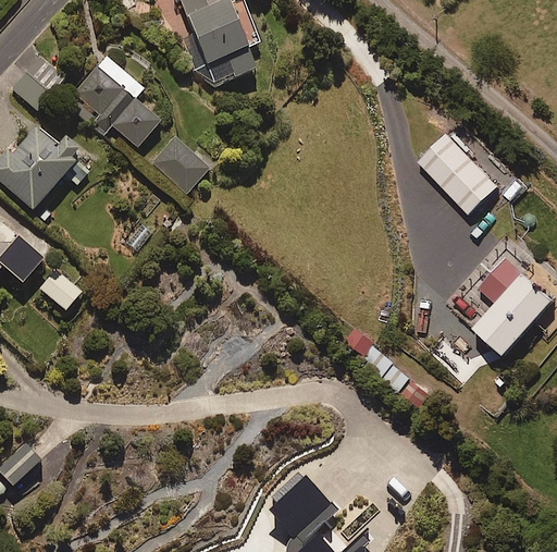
[(232,2),(231,0),(182,0),(214,84),(256,68),(248,46),(260,41),(244,0),(237,0),(232,2)]
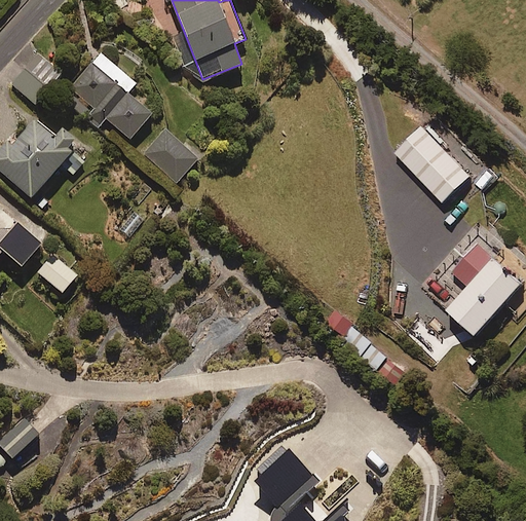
[(136,82),(101,50),(68,85),(80,97),(74,105),(97,125),(106,115),(129,138),(151,114),(127,91),(136,82)]
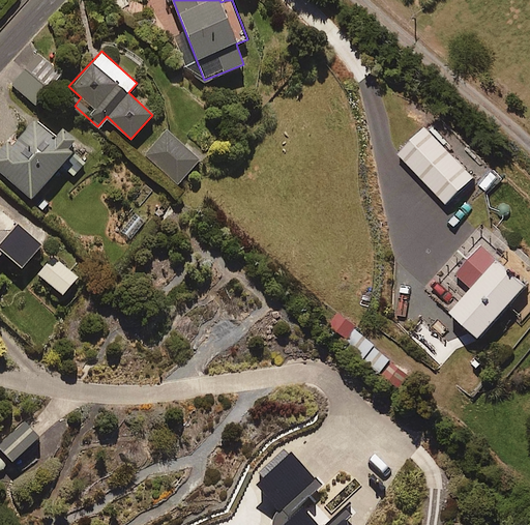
[(48,89),(25,67),(12,81),(35,103),(48,89)]
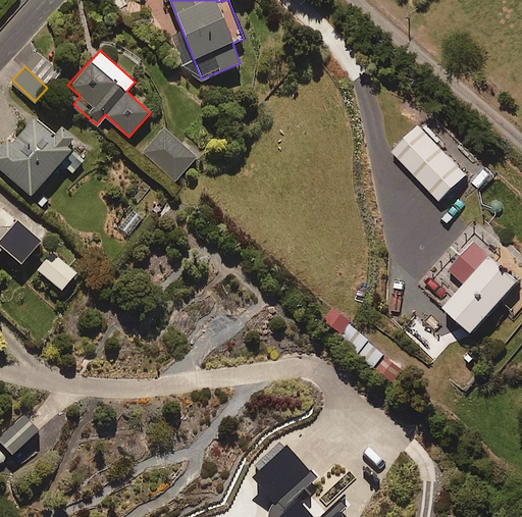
[(85,158),(69,145),(73,140),(61,130),(54,137),(35,119),(13,142),(7,137),(0,145),(0,169),(30,197),(60,163),(71,173),(85,158)]
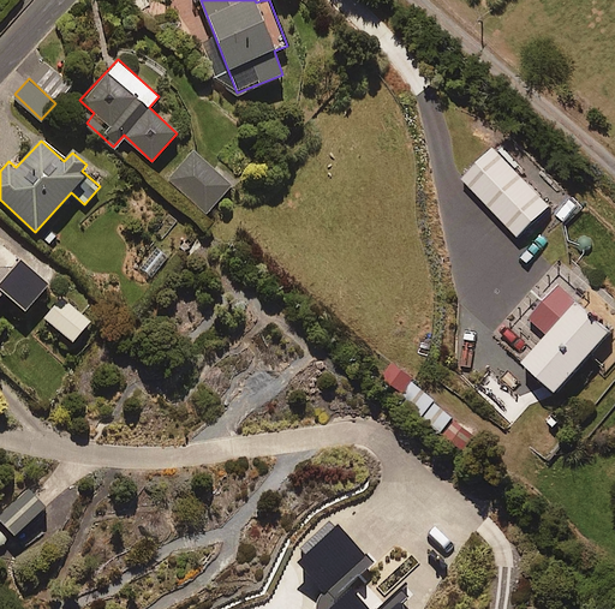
[(519,234),(553,203),(517,165),(520,161),(500,141),(464,174),(519,234)]
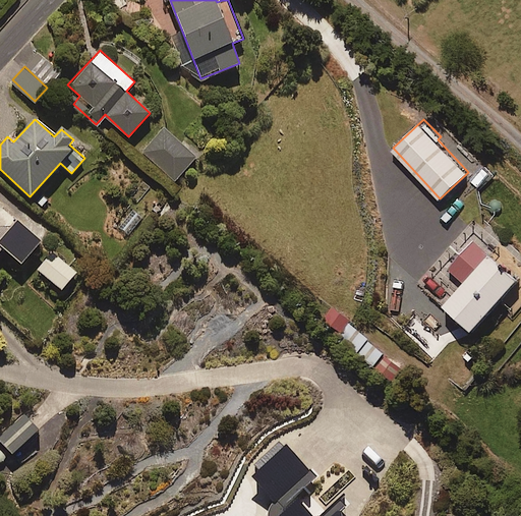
[(195,156),(163,125),(142,148),(174,178),(195,156)]
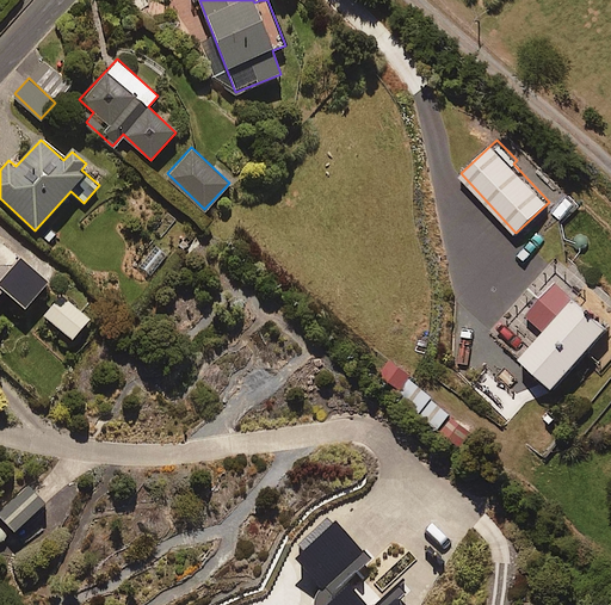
[(49,283),(0,241),(0,292),(2,291),(25,310),(49,283)]
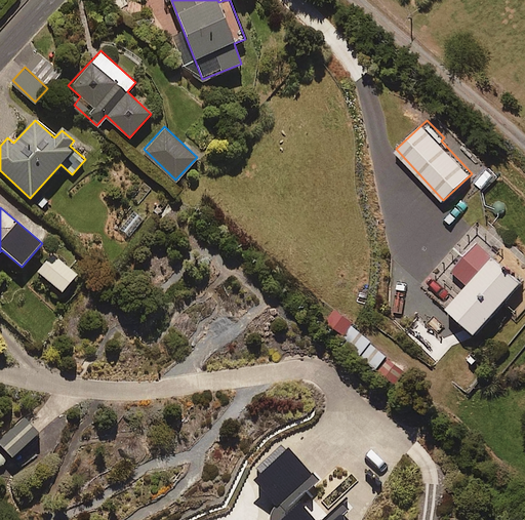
[(142,217),(129,208),(117,224),(129,233),(142,217)]
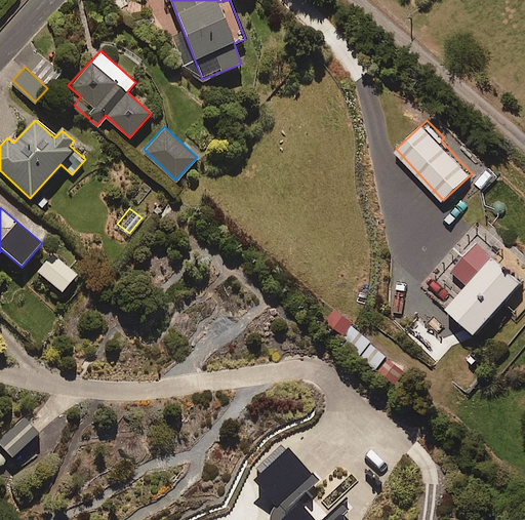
[(477,333),(523,283),(479,243),(455,269),(471,284),(449,308),(477,333)]
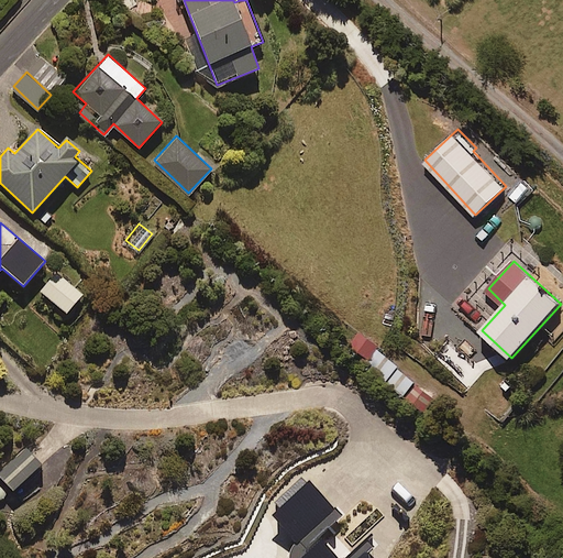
[(83,295),(56,272),(40,290),(66,314),(83,295)]
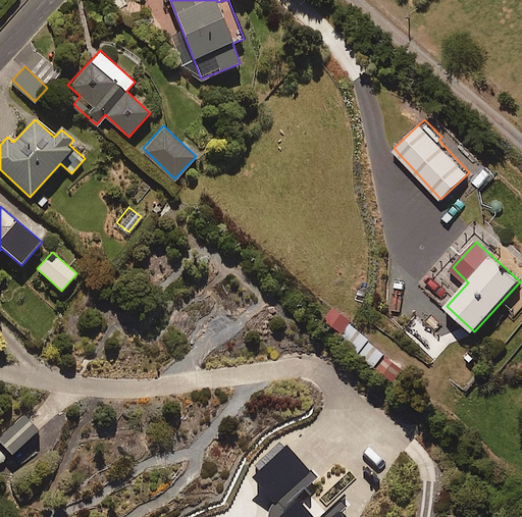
[(337,332),(349,319),(331,304),(320,317),(337,332)]
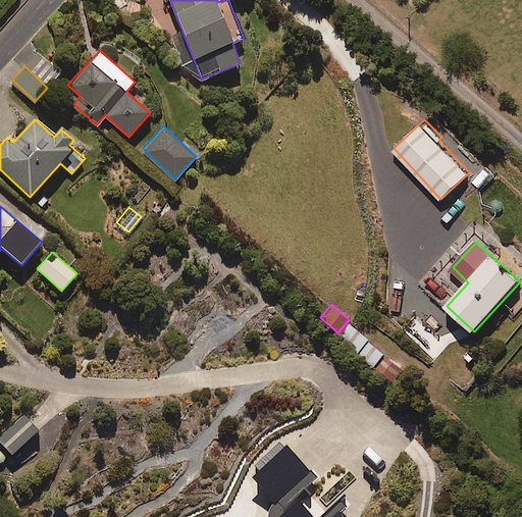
[(349,319),(337,332),(359,351),(371,338),(349,319)]
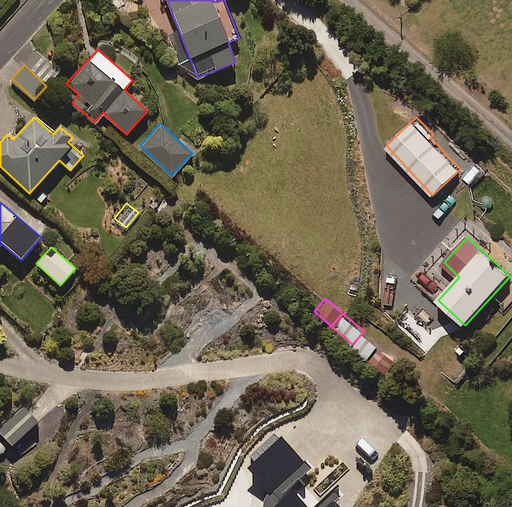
[(364,331),(352,344),(369,359),(378,347),(380,345),(364,331)]
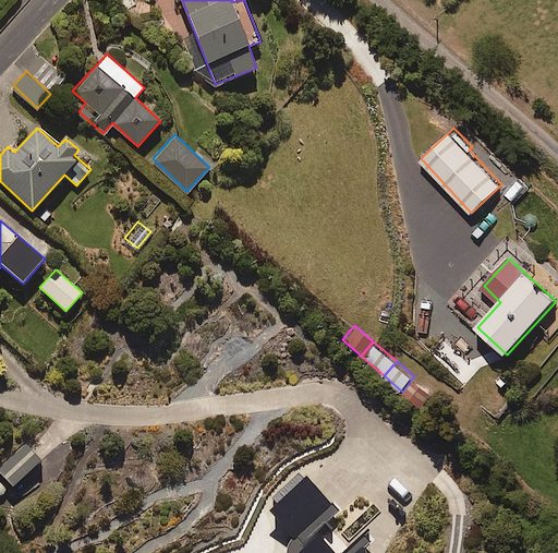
[(412,379),(402,392),(422,407),(432,396),(412,379)]
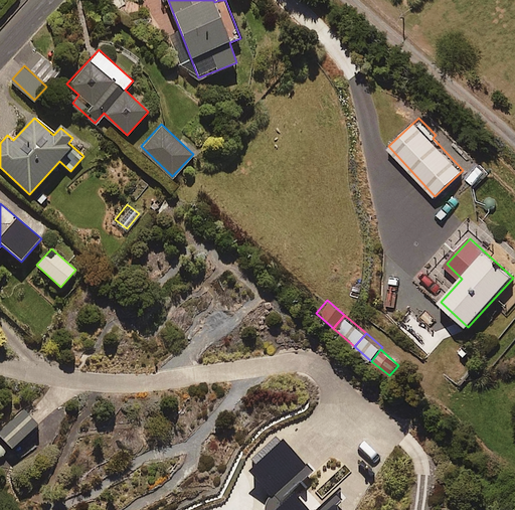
[(38,425),(23,408),(1,428),(10,437),(5,441),(12,449),(38,425)]
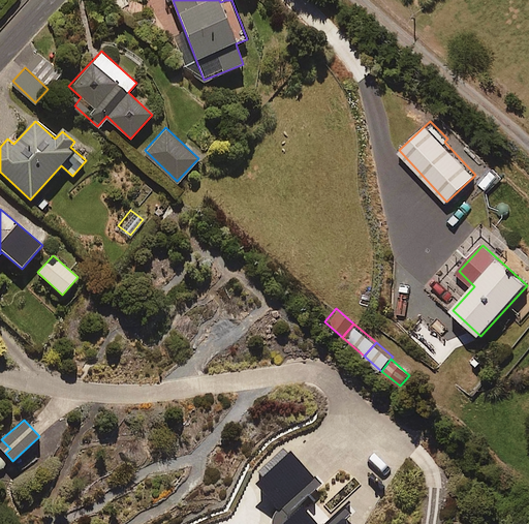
[(345,523),(345,519),(339,523),(317,523),(303,510),(286,523),(345,523)]
